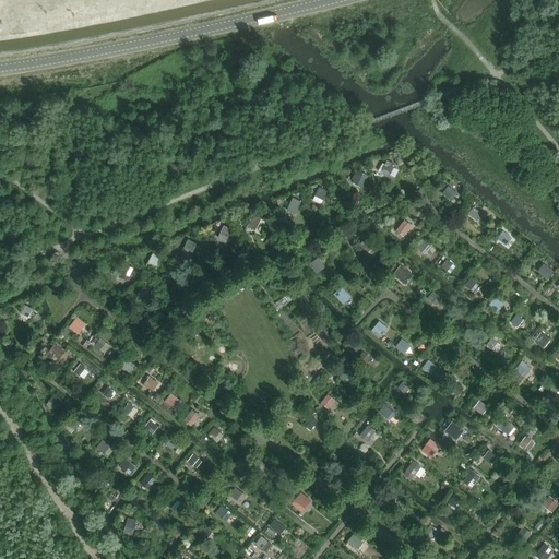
[(389,178),(395,165),(387,161),(380,173),(389,178)]
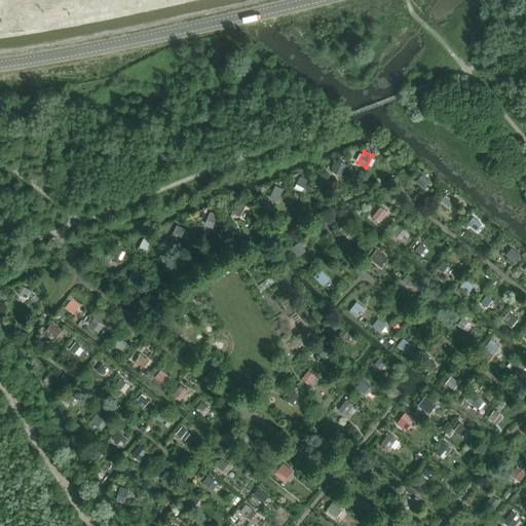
[(402,158),(400,152),(396,153),(396,154),(388,156),(390,162),(398,160),(397,159),(402,158)]
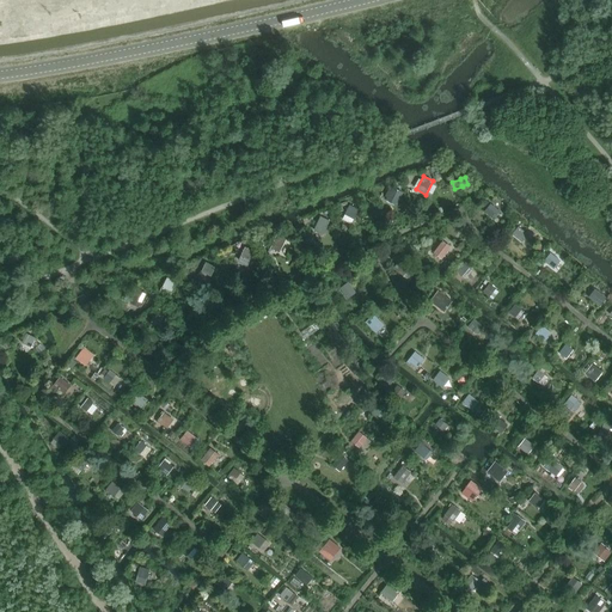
[(398,204),(403,193),(390,187),(385,196),(387,197),(386,200),(398,204)]
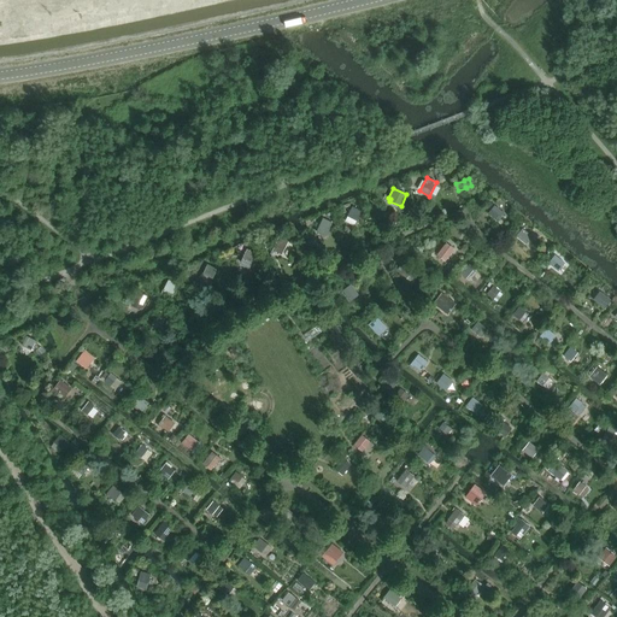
[(499,222),(505,213),(494,206),(488,215),(499,222)]
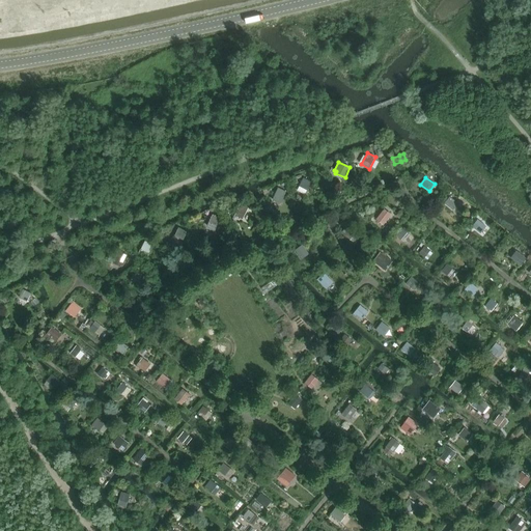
[(305,195),(311,182),(304,178),(297,191),(305,195)]
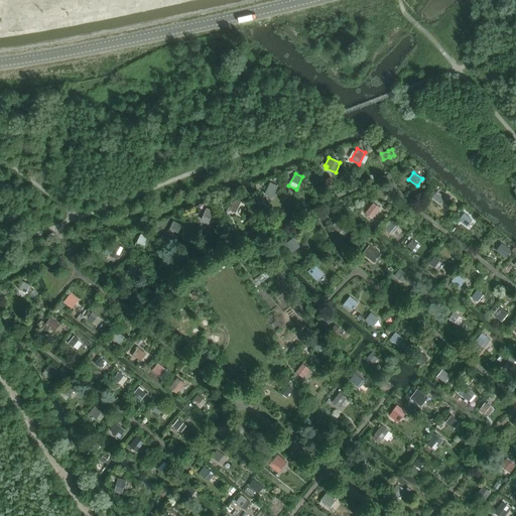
[(270,183),(265,195),(272,199),(278,186),(270,183)]
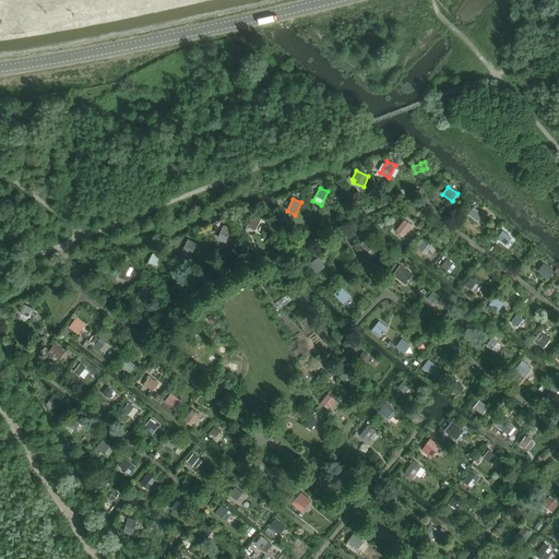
[(477,222),(483,214),(473,207),(467,215),(477,222)]
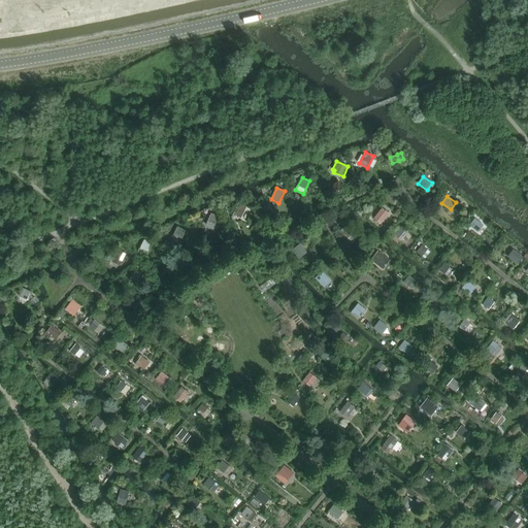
[(241,219),(248,205),(239,201),(233,215),(241,219)]
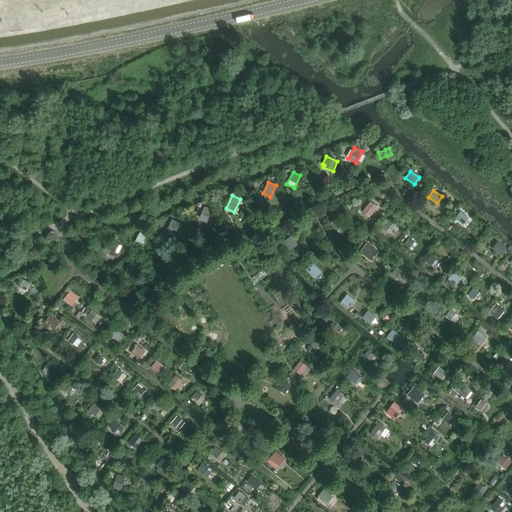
[(369,218),(378,207),(370,202),(362,212),(369,218)]
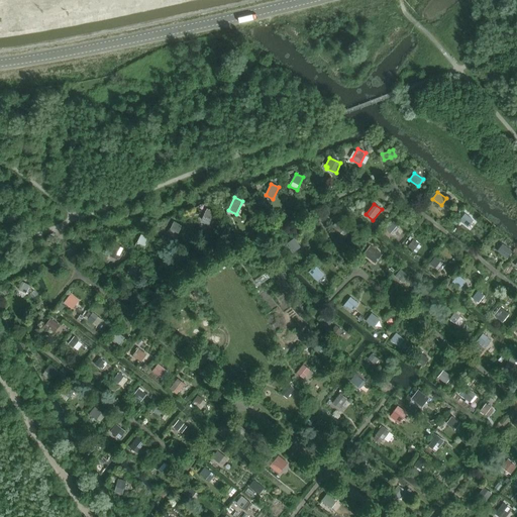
[(209,224),(215,213),(207,209),(202,220),(209,224)]
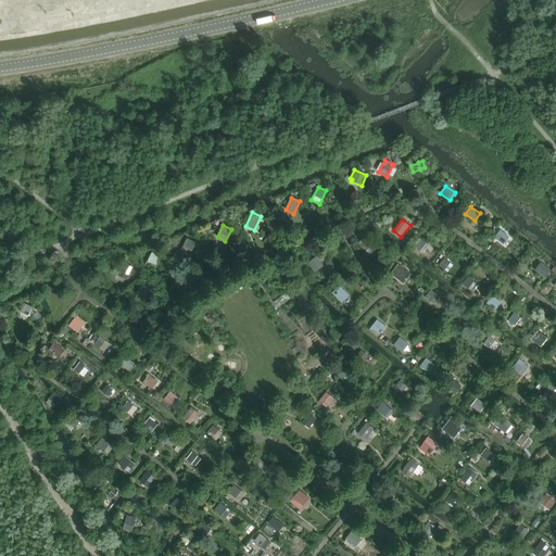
[(500,230),(494,238),(503,244),(508,237),(500,230)]
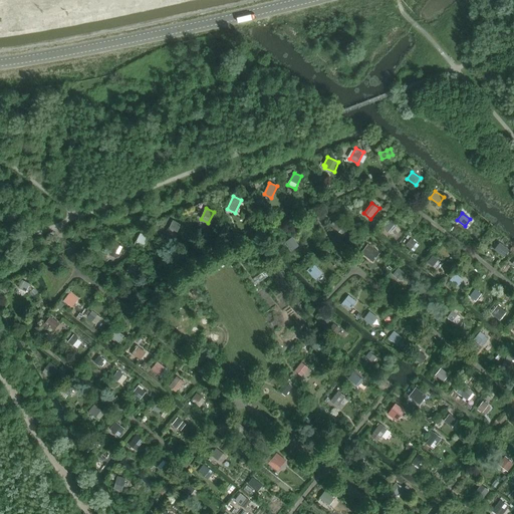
[(344,226),(335,219),(330,226),(339,232),(344,226)]
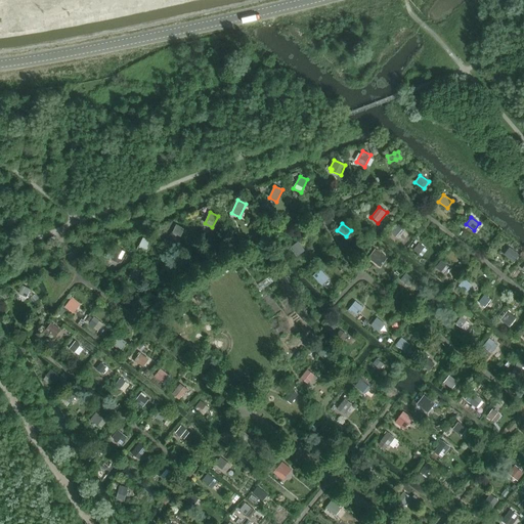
[(181,237),(185,228),(177,224),(172,233),(181,237)]
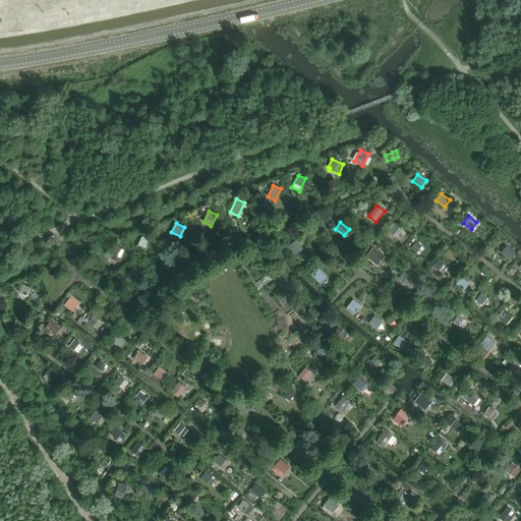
[(393,236),(400,228),(394,224),(388,231),(393,236)]
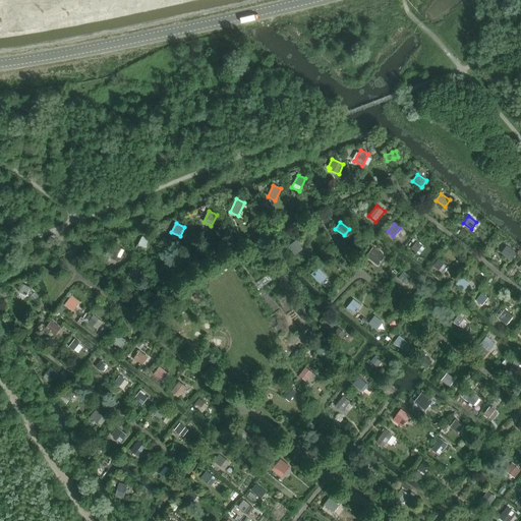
[(145,251),(151,240),(142,237),(137,247),(145,251)]
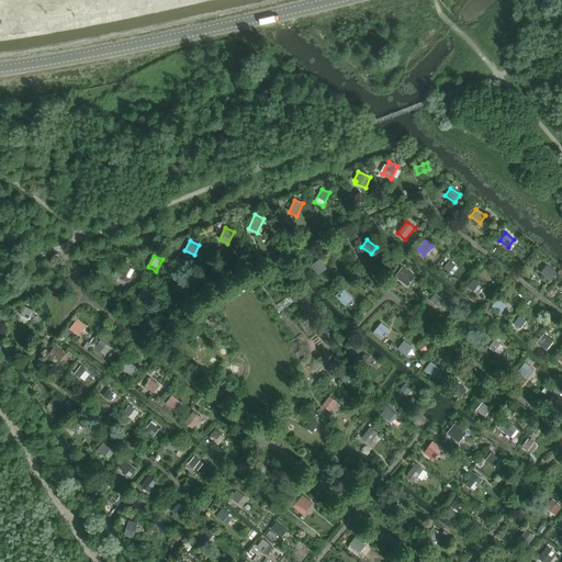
[(327,269),(321,259),(313,266),(319,274),(327,269)]
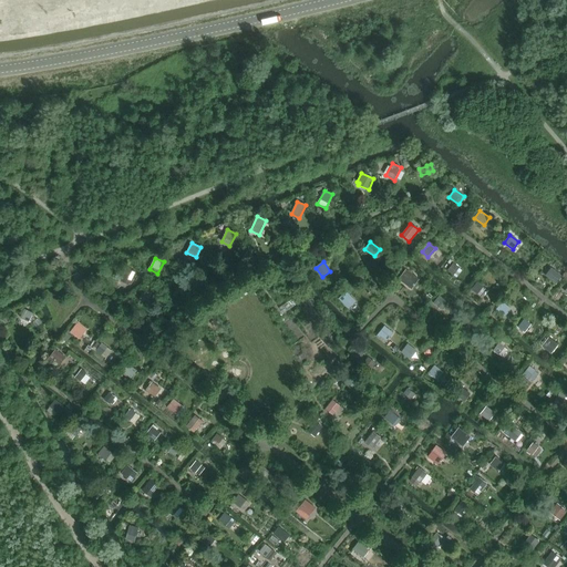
[(453,276),(460,268),(453,264),(447,271),(453,276)]
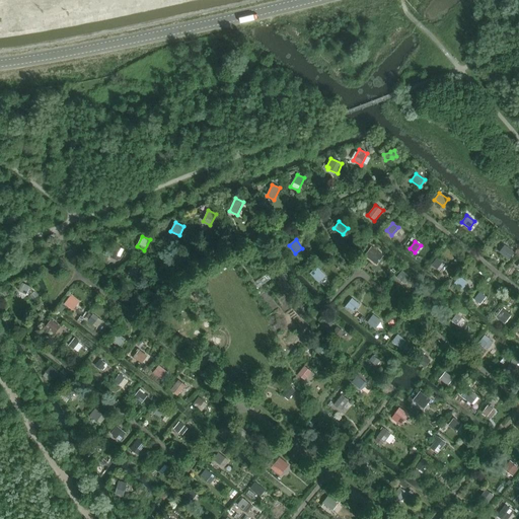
[(515,252),(505,245),(500,252),(509,260),(515,252)]
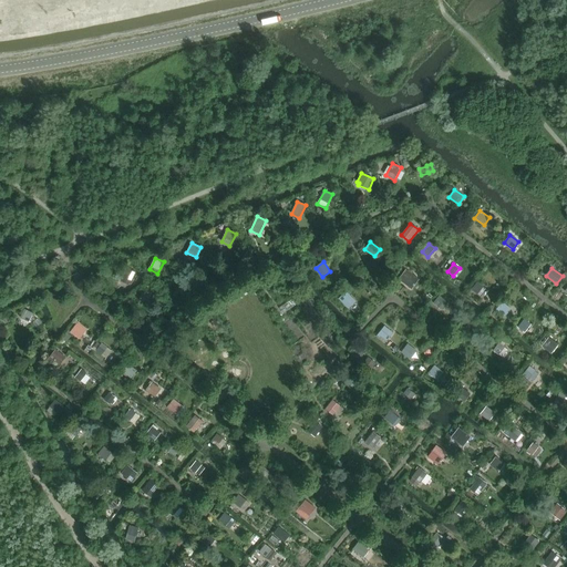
[(131,286),(136,272),(127,269),(122,281),(131,286)]
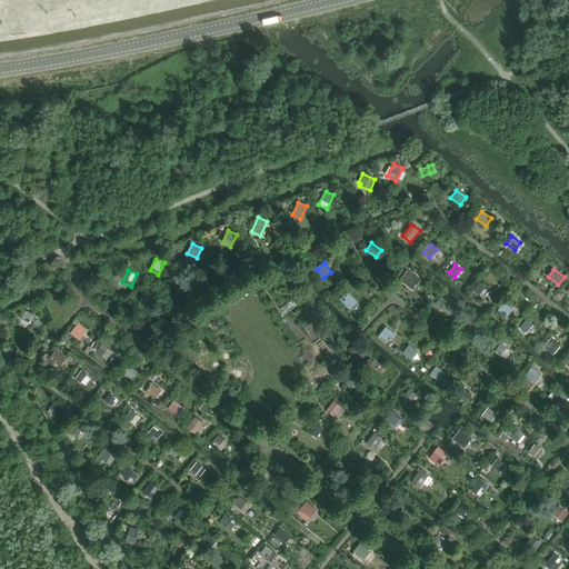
[(400,280),(410,288),(418,279),(407,271),(400,280)]
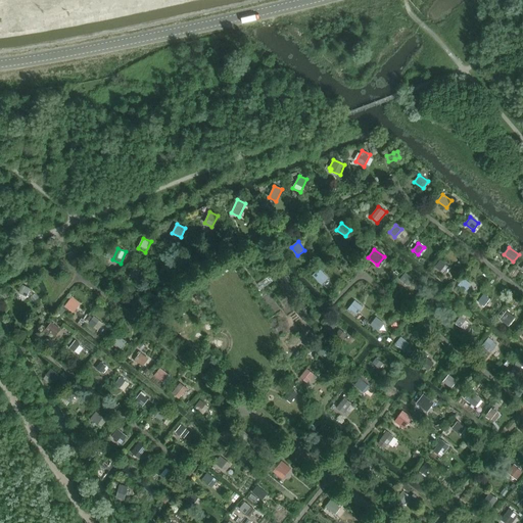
[(440,272),(446,265),(440,259),(434,268),(440,272)]
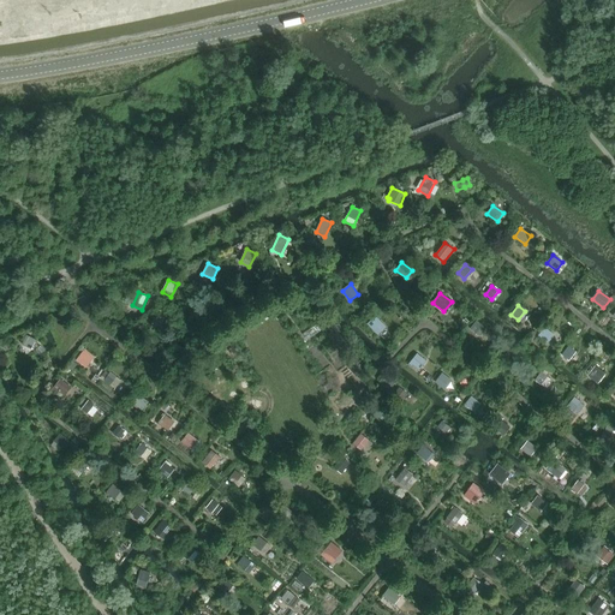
[(154,316),(151,326),(161,328),(163,318),(154,316)]
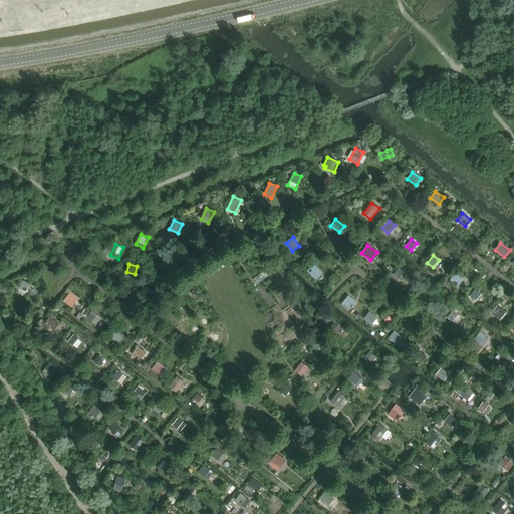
[(323,274),(313,264),(307,271),(316,280),(323,274)]
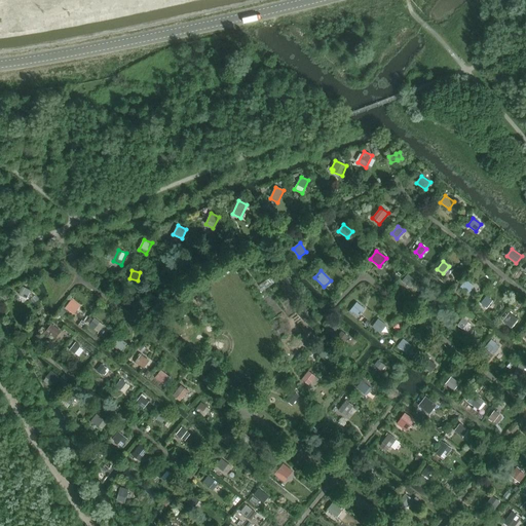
[(413,278),(408,274),(402,282),(407,286),(408,286),(411,288),(416,282),(413,278)]
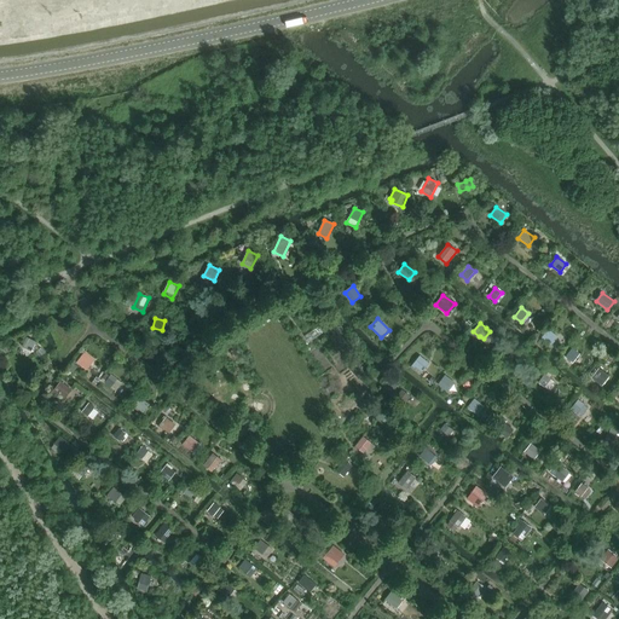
[(307,334),(310,340),(324,333),(322,328),(307,334)]
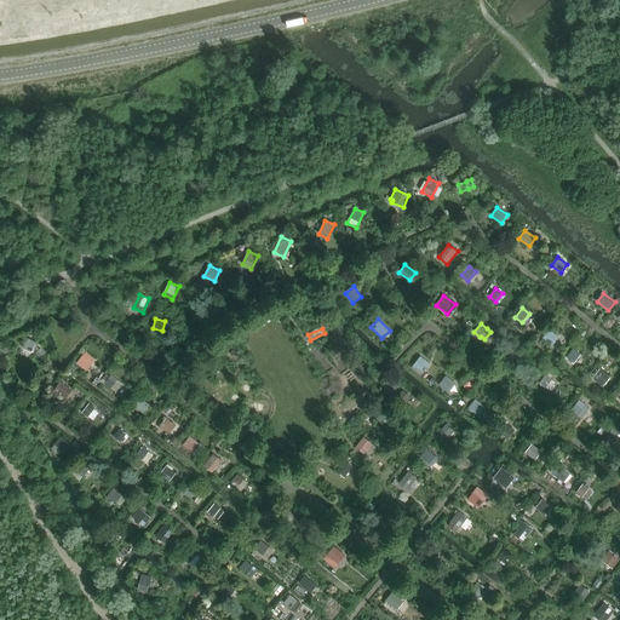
[(560,338),(549,329),(543,338),(552,346),(560,338)]
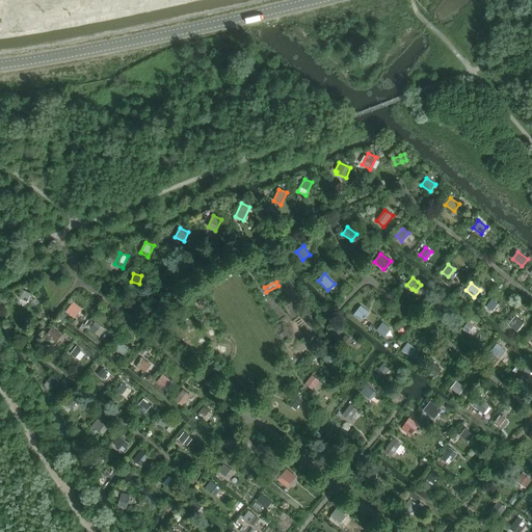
[(27,302),(31,293),(23,290),(19,298),(27,302)]
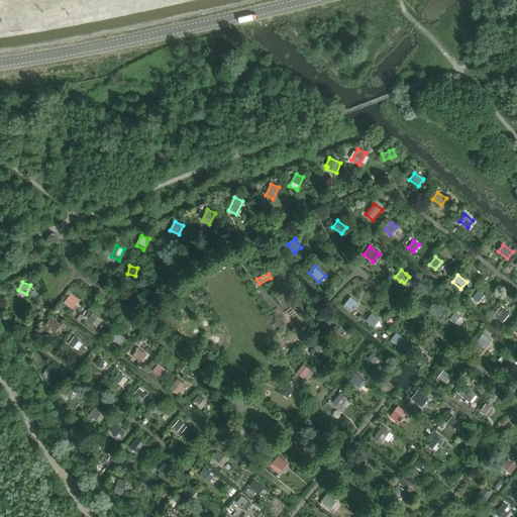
[(427,296),(425,300),(435,307),(439,303),(434,300),(436,297),(428,291),(425,295),(427,296)]
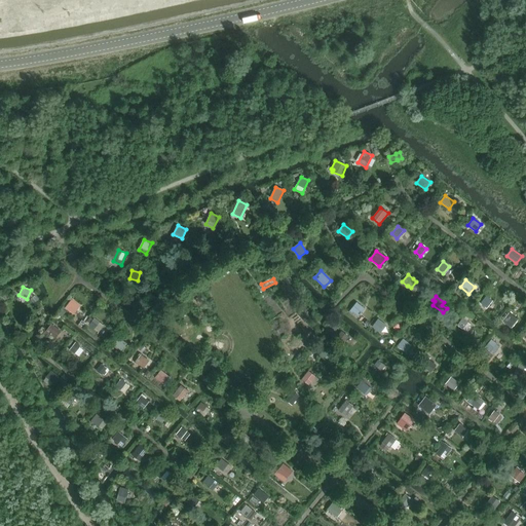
[(486,308),(492,301),(487,297),(481,304),(486,308)]
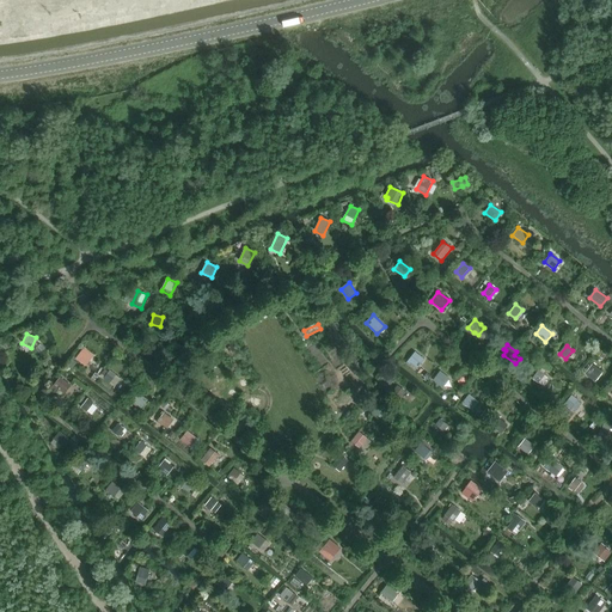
[(85,347),(77,357),(86,366),(95,355),(85,347)]
